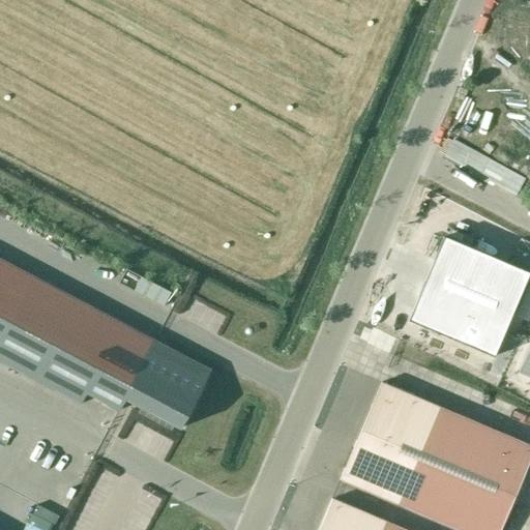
[(529,281),(529,271),(448,236),(412,320),(498,357),(529,281)]
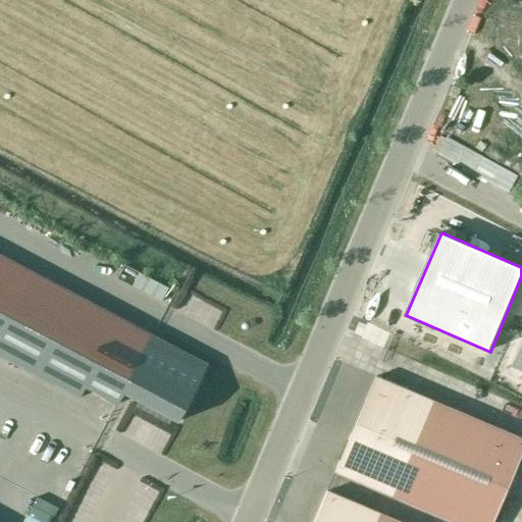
[(152,337),(0,257),(0,356),(79,399),(84,387),(116,405),(122,394),(176,422),(201,377),(147,348),(152,337)]
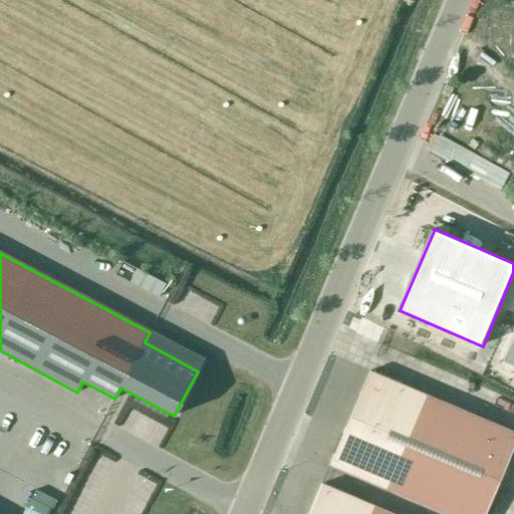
[(513,335),(501,361),(513,367),(513,335)]
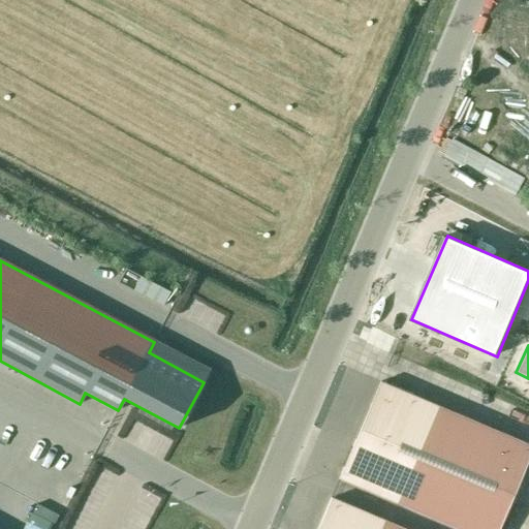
[(456,528),(497,528),(528,456),(528,445),(379,382),(338,478),(456,528)]
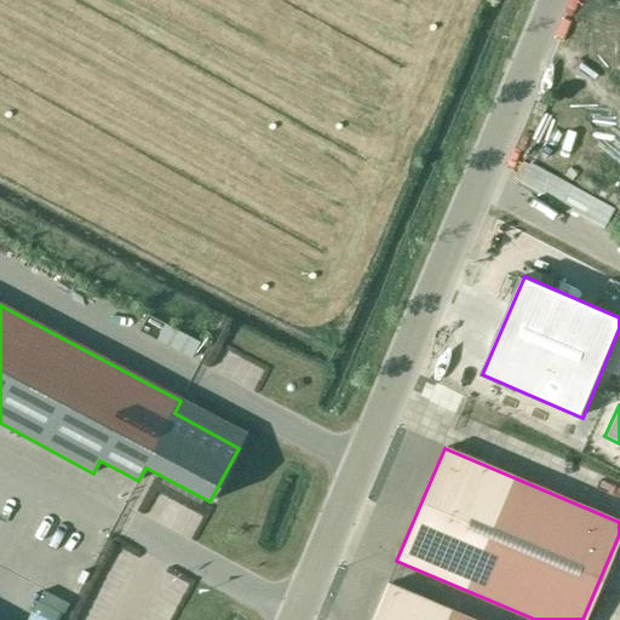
[(471,619),(386,584),(371,619),(471,619)]
